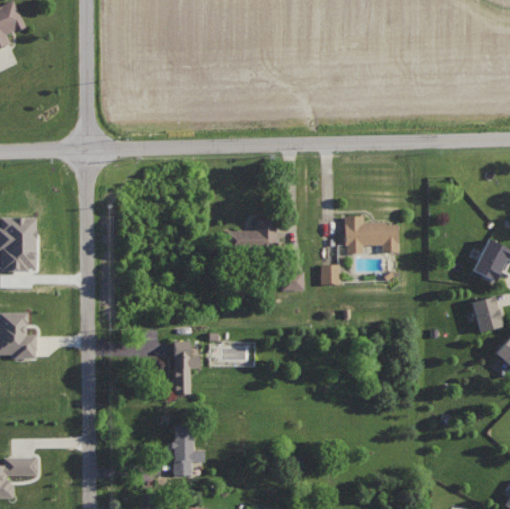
[(27,28),(15,0),(0,6),(0,48),(12,44),(8,35),(27,28)]
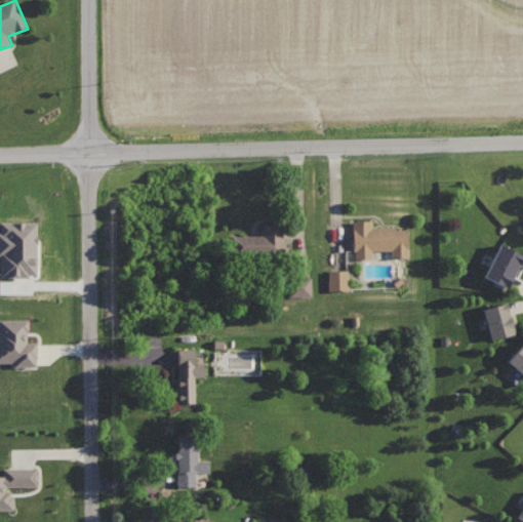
[(354,223),(355,261),(372,261),(372,252),(392,251),(393,259),(409,258),(408,229),(373,230),(373,222),(354,223)]
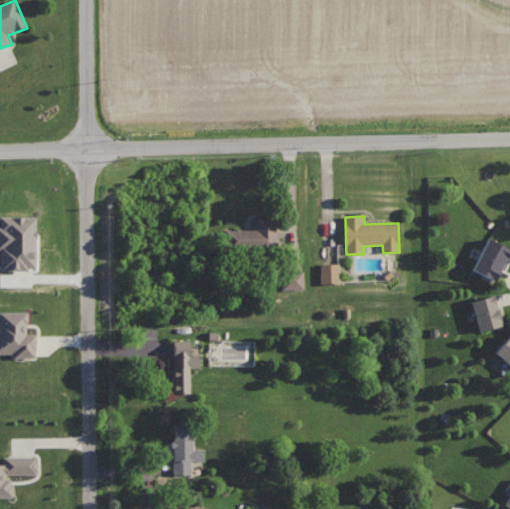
[(258,230),(227,232),(228,252),(277,249),(276,219),(257,219),(258,230)]
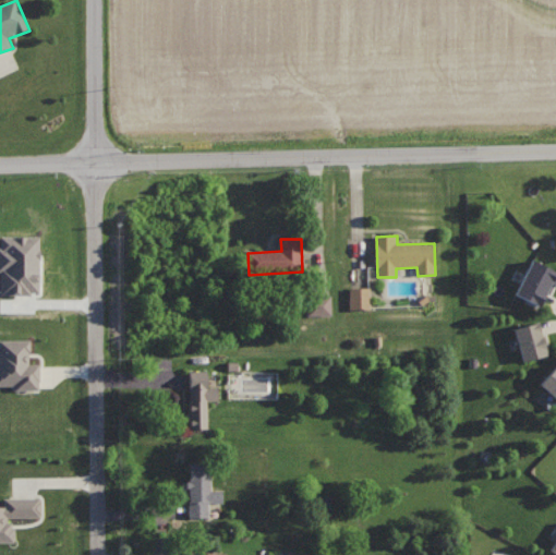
[(517,298),(541,308),(545,294),(551,297),(555,284),(555,270),(531,262),(517,298)]
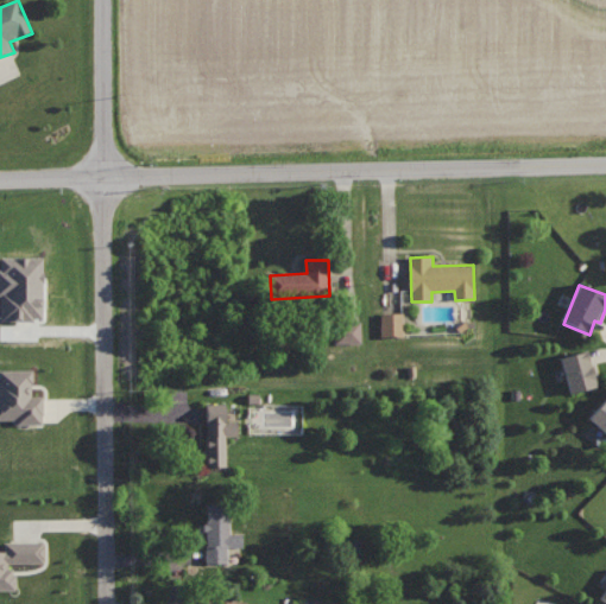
[(382,315),(382,338),(404,337),(404,315),(382,315)]
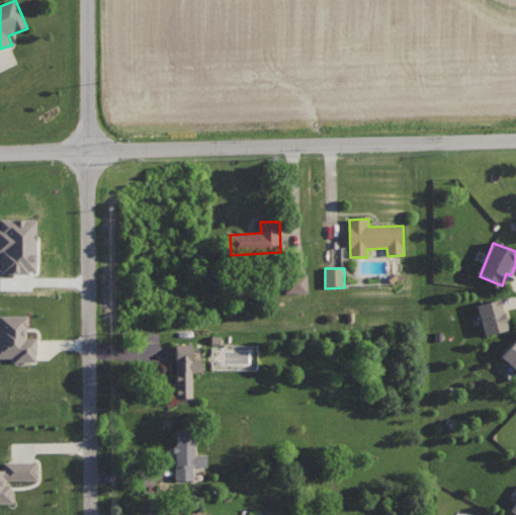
[(309,276),(286,276),(286,294),(309,294),(309,276)]
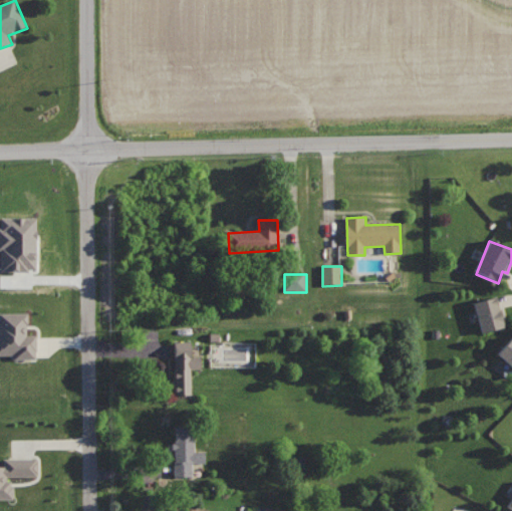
[(474,304),(482,334),(505,327),(497,297),(474,304)]
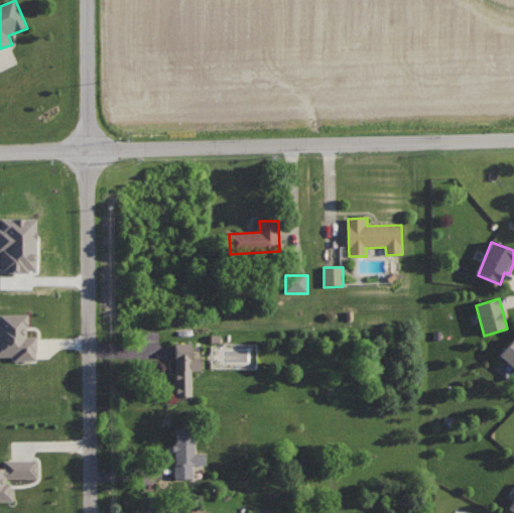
[(0,358),(13,358),(13,362),(37,362),(37,338),(28,338),(28,315),(0,315),(0,358)]
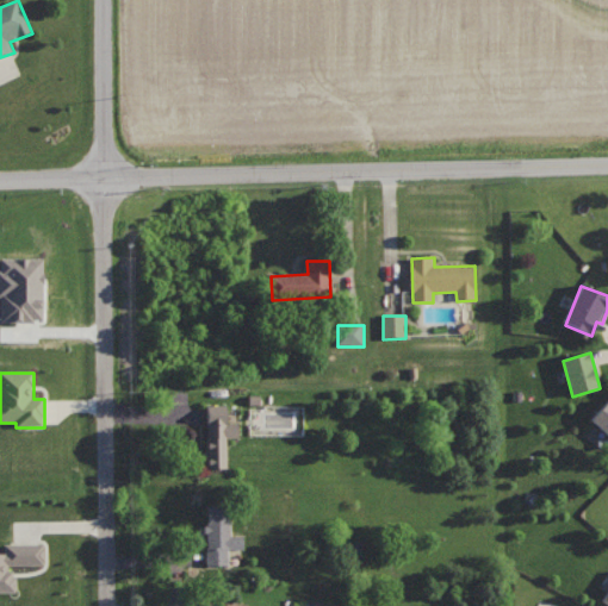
[(607,401),(591,419),(607,435),(607,401)]
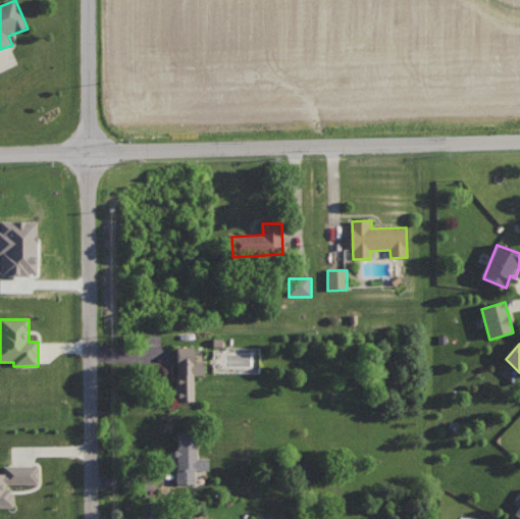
[(177,349),(178,403),(195,402),(195,376),(205,375),(205,363),(195,364),(195,348),(177,349)]
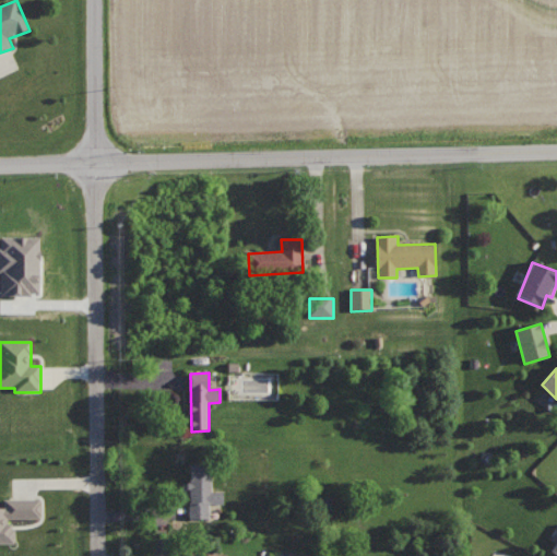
[(189,465),(191,520),(210,519),(210,505),(224,505),(223,493),(213,493),(212,465),(189,465)]
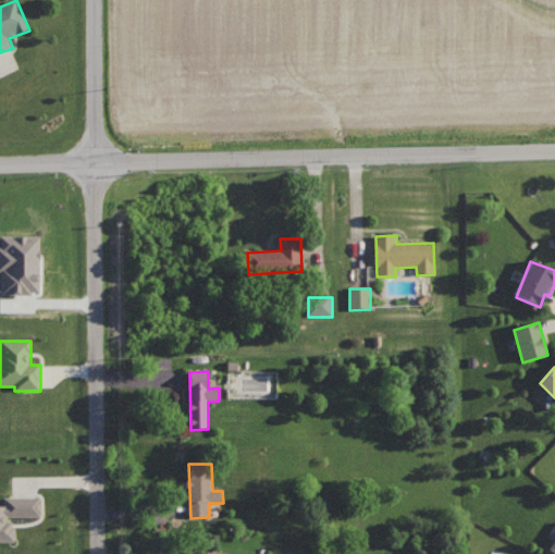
[(4,499),(4,506),(0,506),(0,543),(13,543),(13,518),(42,517),(41,497),(4,499)]
